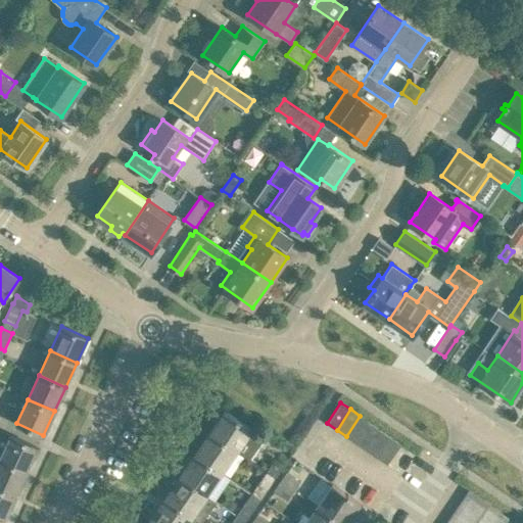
[(236,452),(236,450),(250,460),(266,437),(225,410),(209,433),(236,452)]
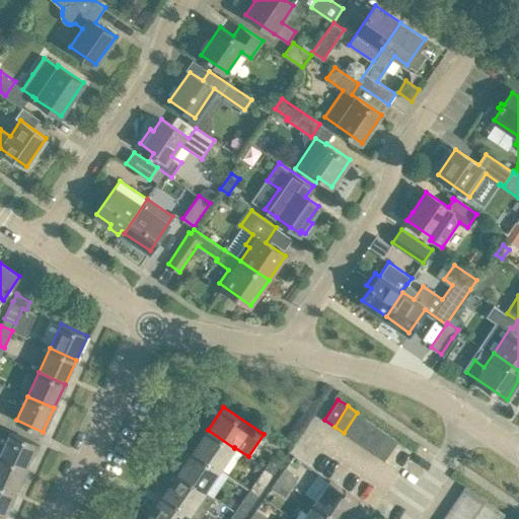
[(354,440),(367,420),(357,413),(344,433),(354,440)]
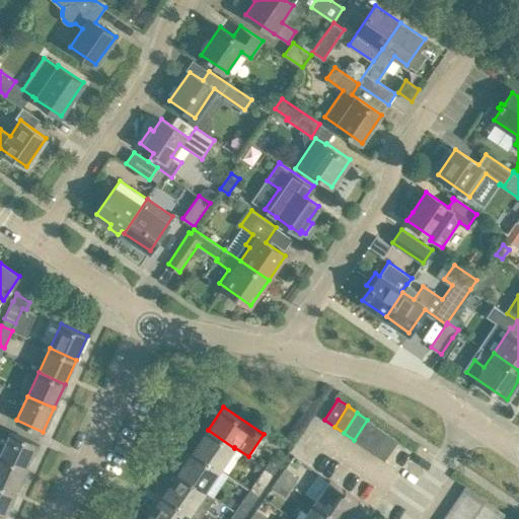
[(364,447),(378,427),(367,420),(354,440),(364,447)]
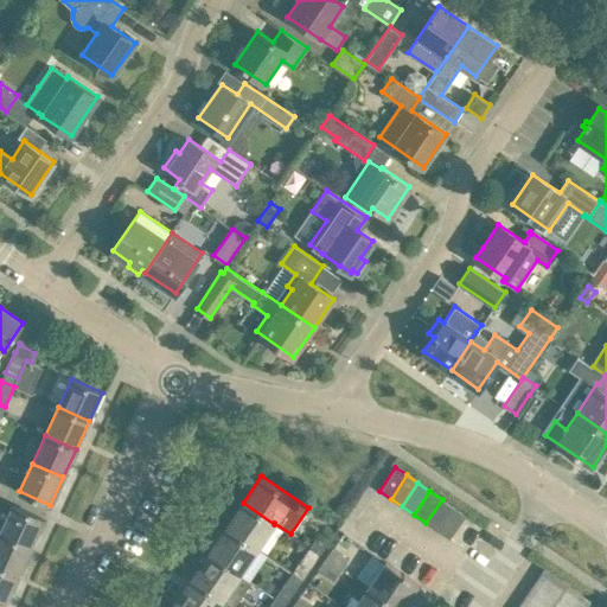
[(438,531),(453,506),(442,499),(426,523),(438,531)]
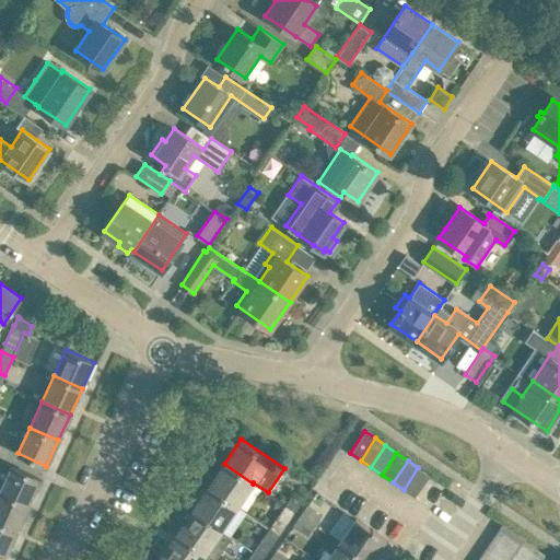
[(236,506),(253,483),(224,464),(208,487),(236,506)]
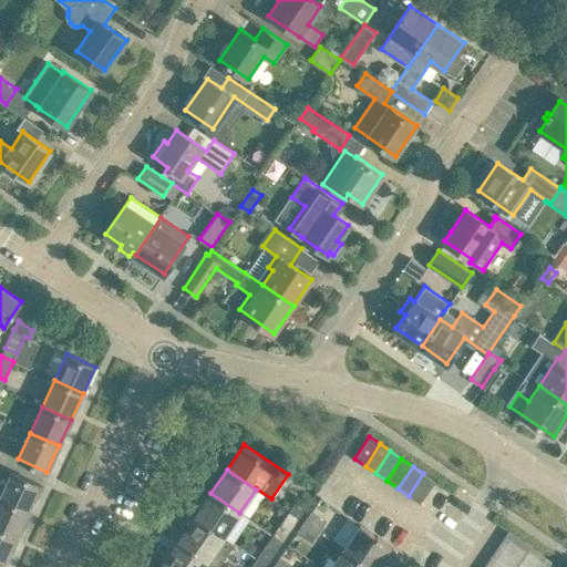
[(0,497),(29,511),(41,484),(12,471),(0,496),(0,497)]
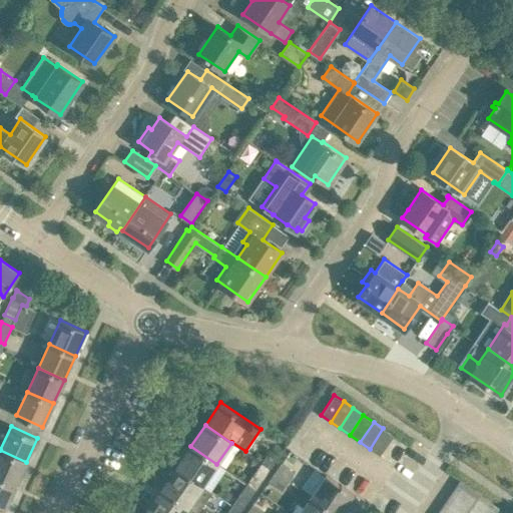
[(380,455),(394,436),(383,428),(370,449),(380,455)]
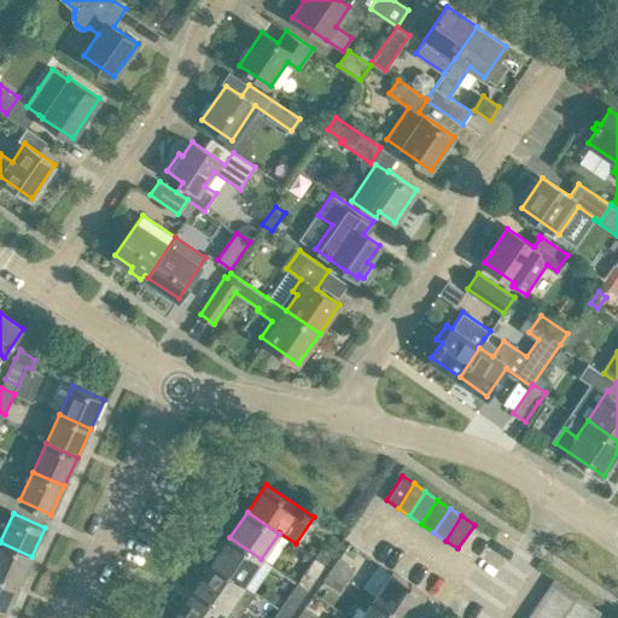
[(243,586),(261,559),(229,537),(211,564),(243,586)]
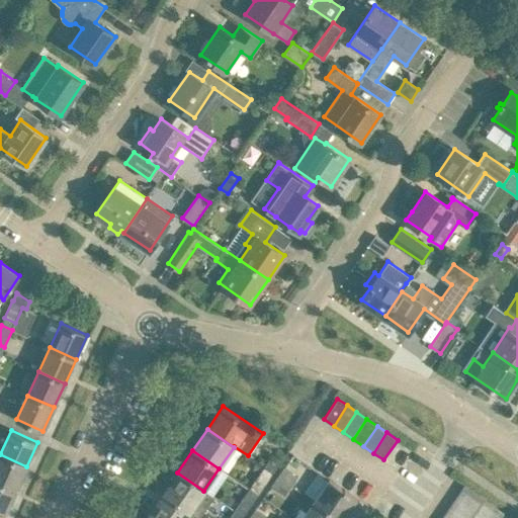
[(0,484),(15,491),(26,466),(0,454),(0,484)]
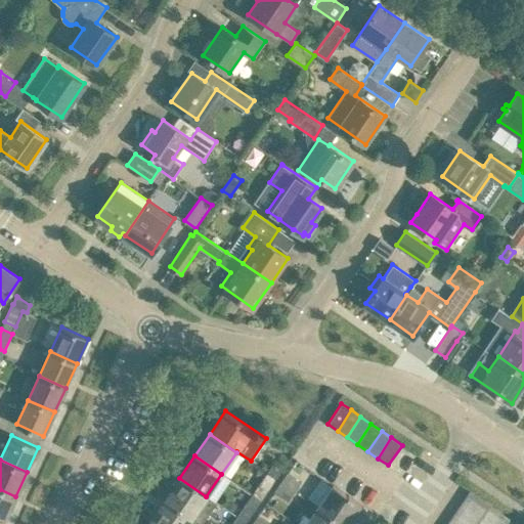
[(275,479),(285,466),(276,460),(267,473),(275,479)]
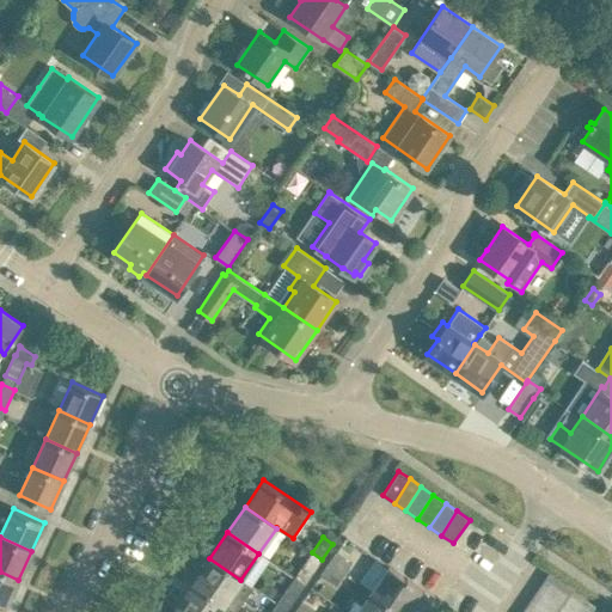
[(328,563),(344,574),(352,563),(336,551),(328,563)]
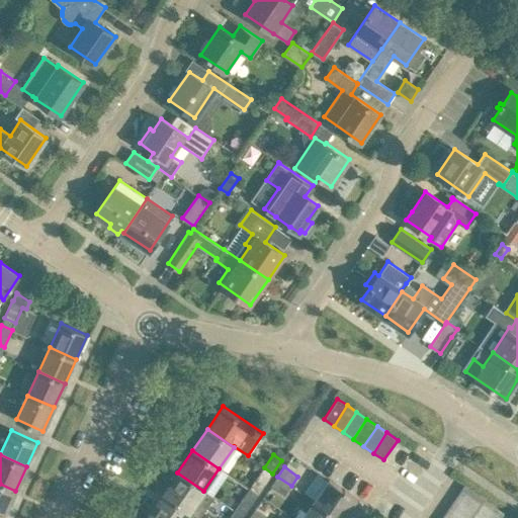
[(258,496),(272,473),(264,467),(249,490),(258,496)]
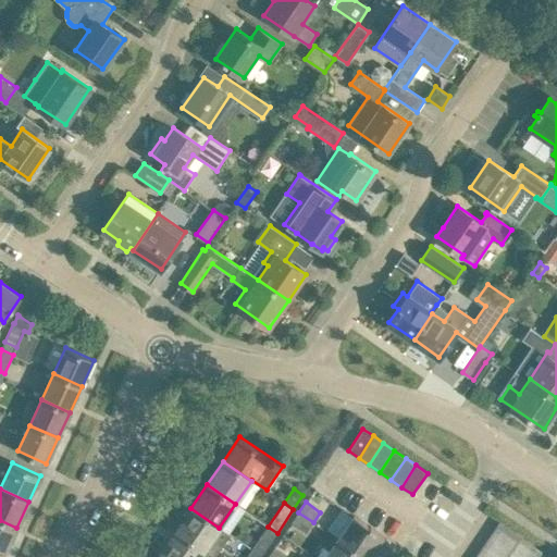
[(203,551),(205,548),(219,528),(190,508),(175,531),(203,551)]
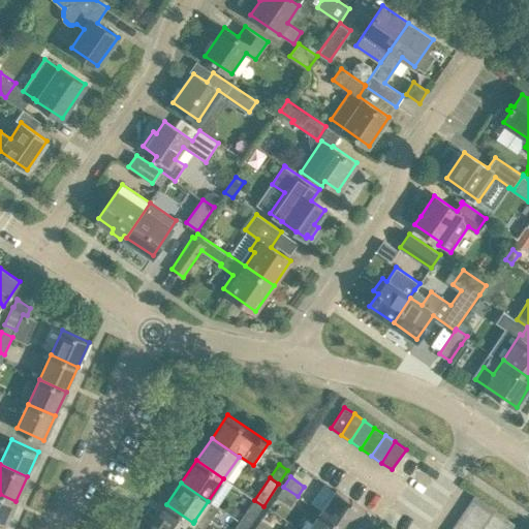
[(291,505),(298,496),(283,487),(277,496),(291,505)]
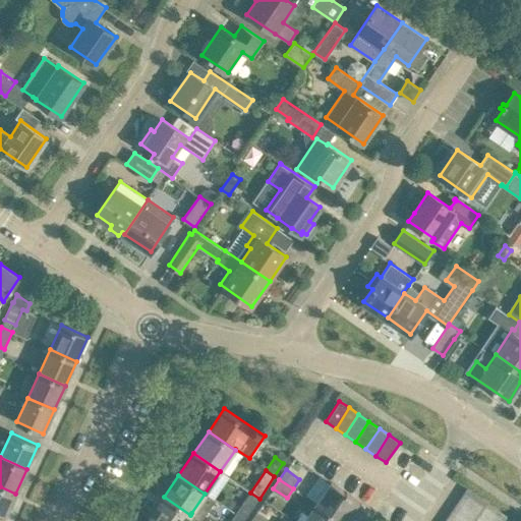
[(341,520),(345,520),(359,501),(331,481),(315,504),(341,520)]
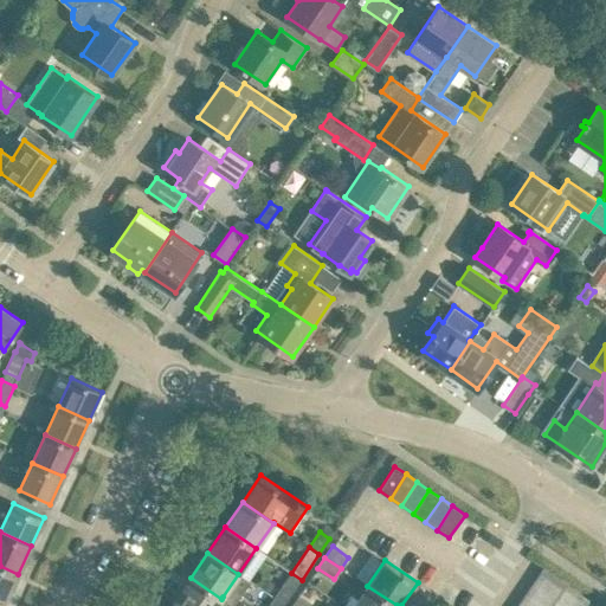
[(0,600),(4,603),(18,574),(0,566),(0,600)]
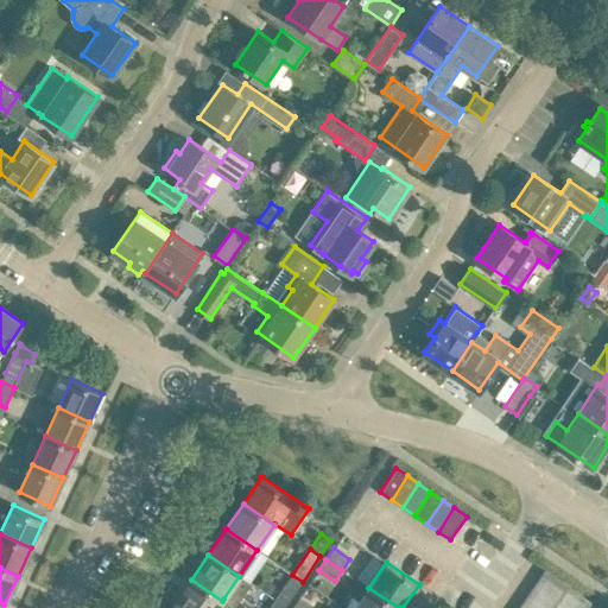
[(559,600),(569,587),(545,570),(536,583),(559,600)]
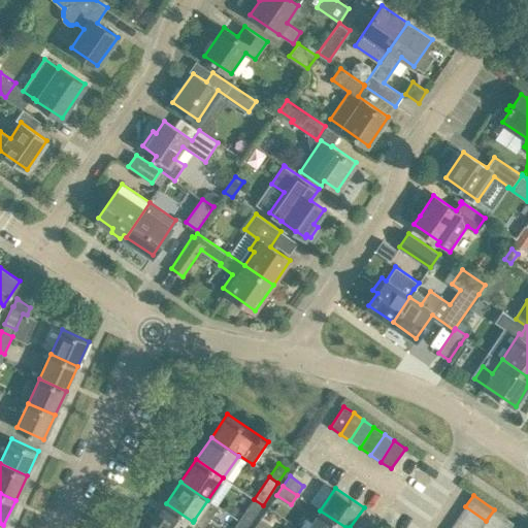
[(204,527),(194,520),(193,522),(166,503),(151,525),(155,527),(204,527)]
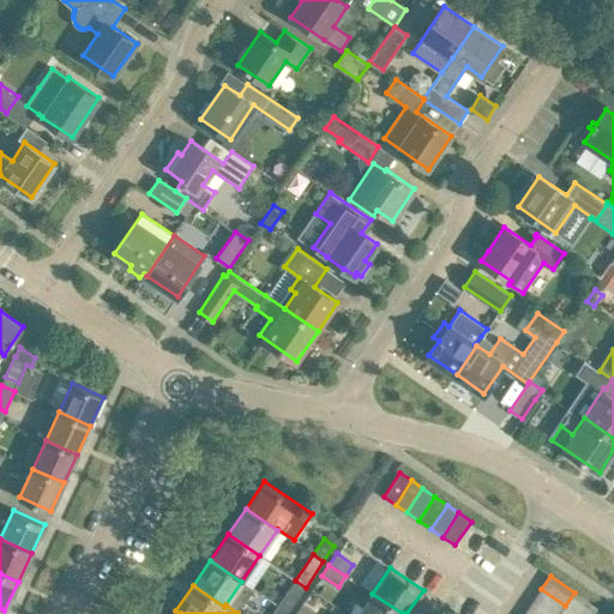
[(552,613),(559,613),(565,606),(541,589),(533,601),(552,613)]
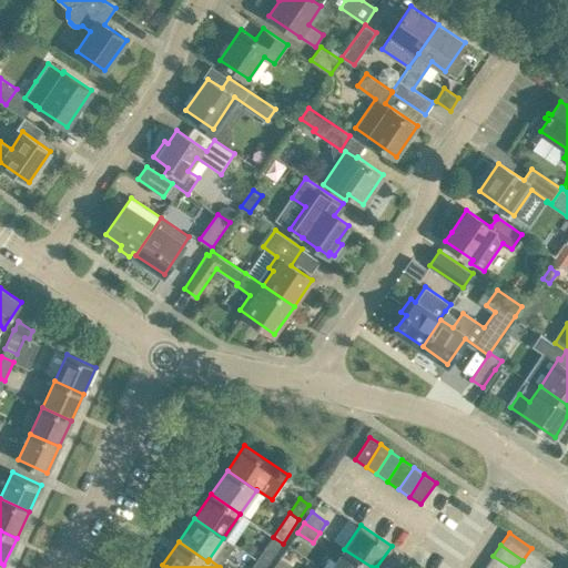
[(256,560),(266,567),(276,554),(266,546),(256,560)]
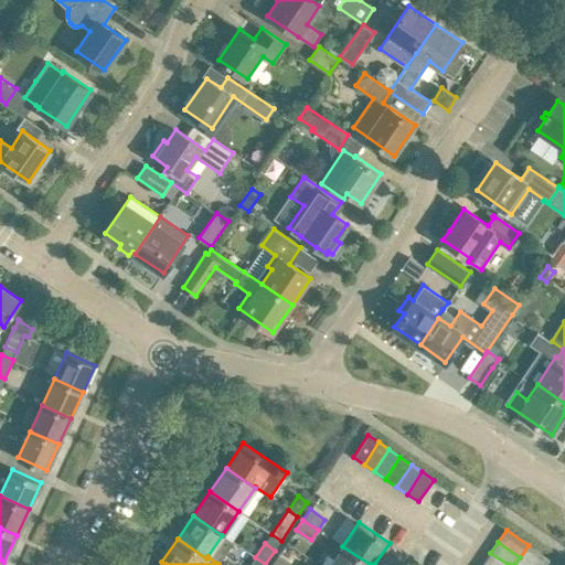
[(531,564),(545,564),(550,560),(529,545),(520,557),(531,564)]
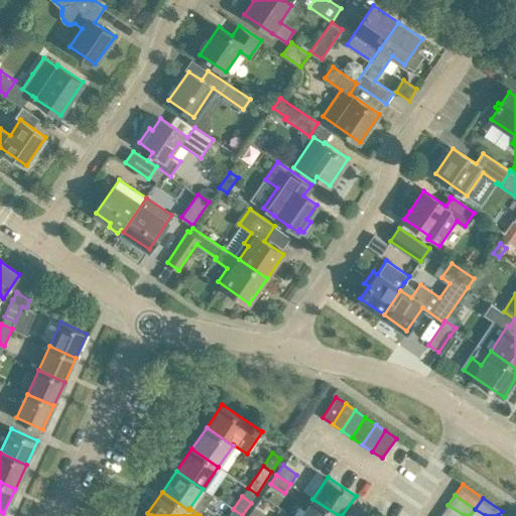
[(338,515),(312,499),(300,515),(338,515)]
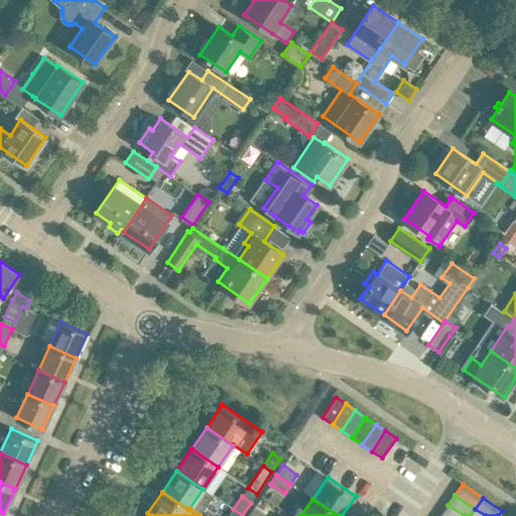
[(442,515),(464,515),(447,505),(440,515),(442,515)]
